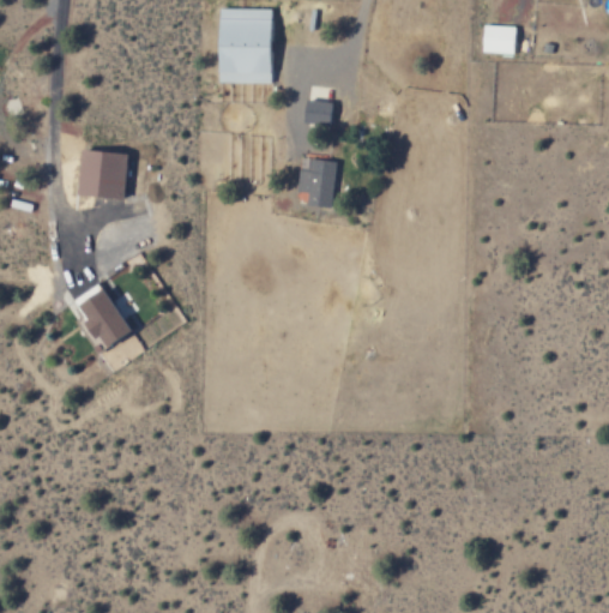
[(271,83),(272,8),(219,8),(218,83),(271,83)]
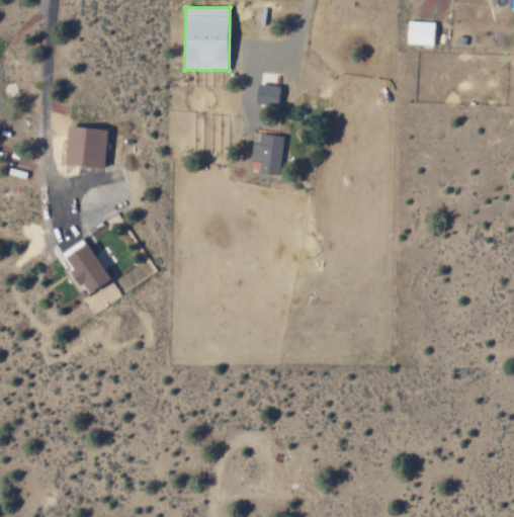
[(433,22),(407,21),(406,45),(432,46),(433,22)]
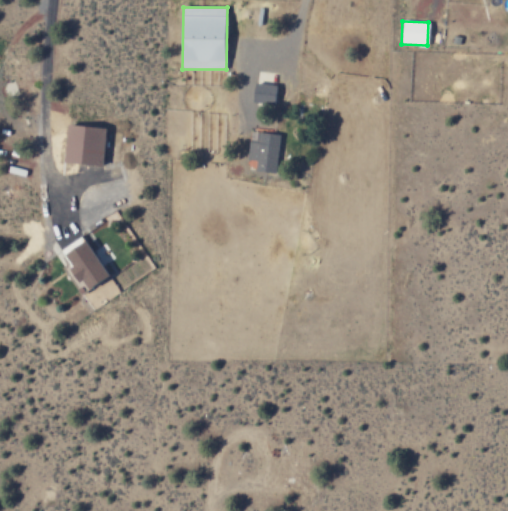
[(250,102),(274,104),(276,85),(252,83),(250,102)]
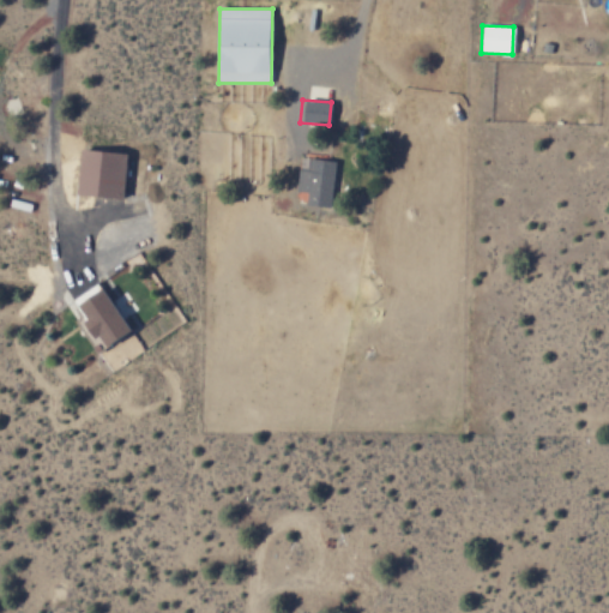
[(79,196),(125,198),(127,151),(80,150),(79,196)]
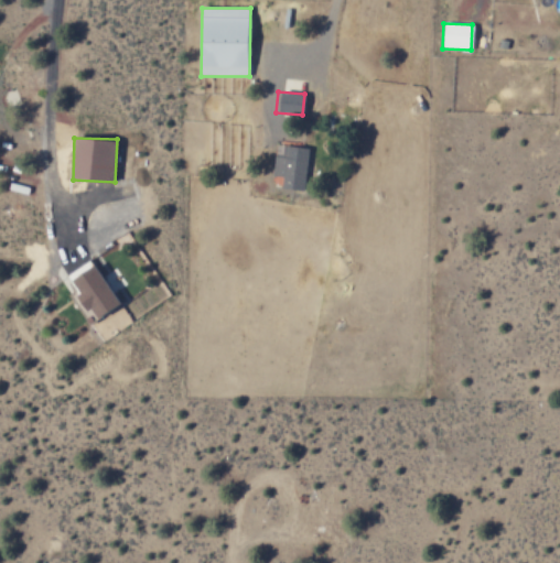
[(305,148),(273,145),(272,176),(279,176),(279,188),(303,190),(305,148)]
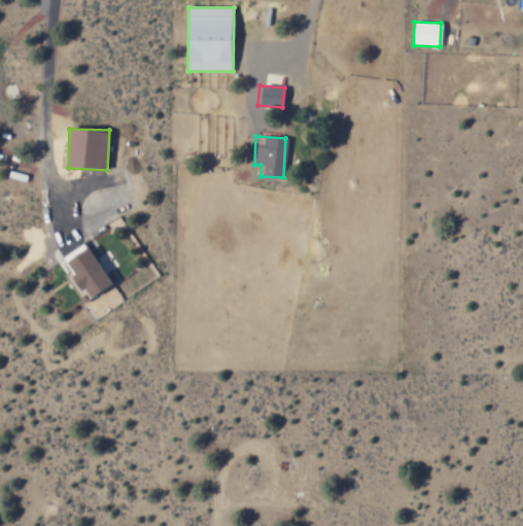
[(114,285),(91,248),(70,261),(78,274),(76,275),(93,300),(114,285)]
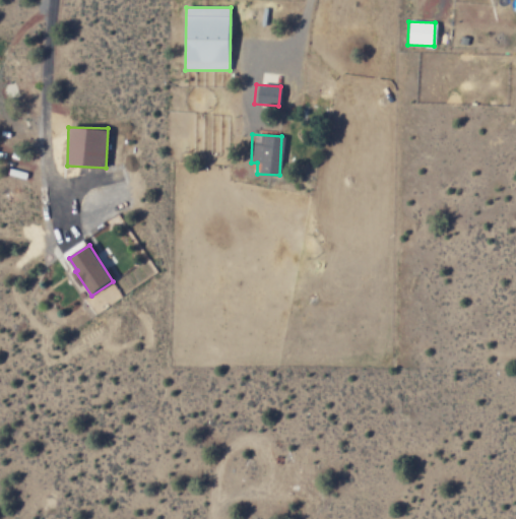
All buildings are outlined.
